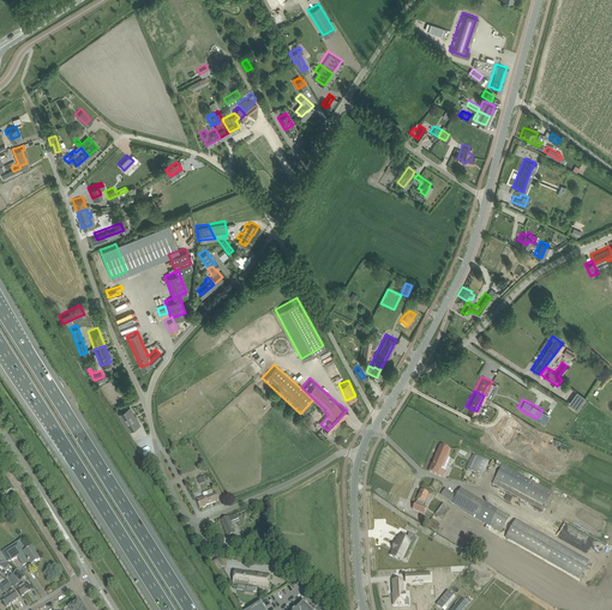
[(127,404),(117,411),(127,428),(138,422),(127,404)]
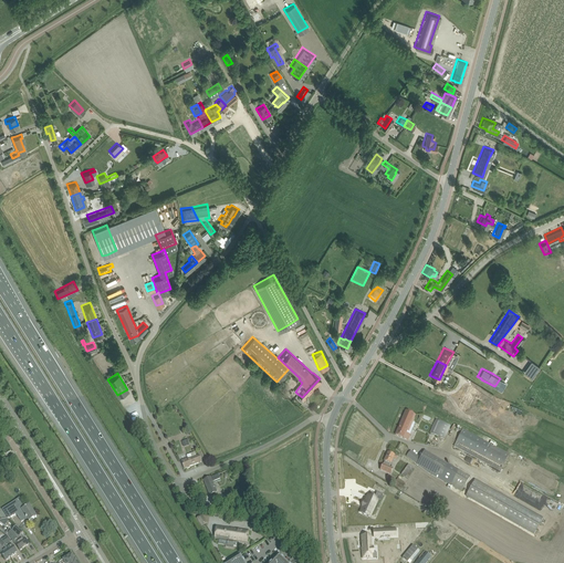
[(471,394),(473,395),(479,384),(470,379),(457,405),(463,408),(471,394)]
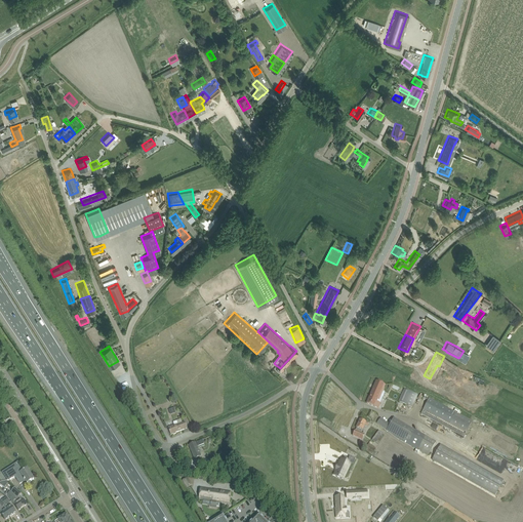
[(447,358),(444,364),(453,368),(456,363),(447,358)]
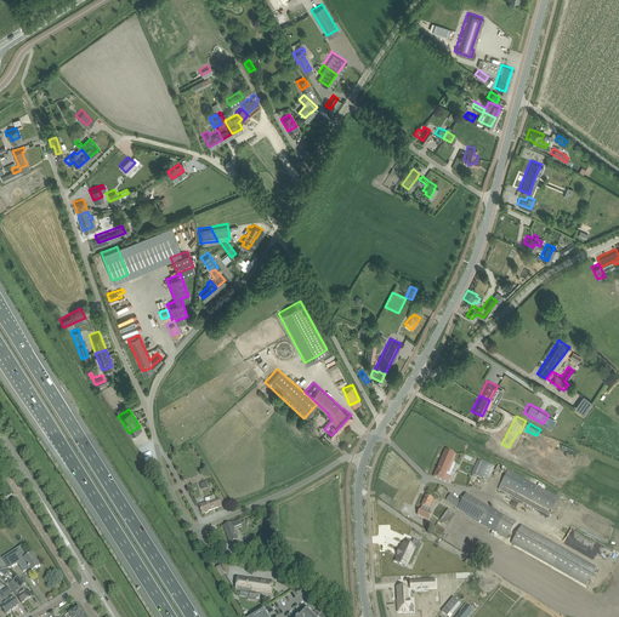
[(446,469),(450,458),(454,451),(443,446),(432,473),(446,479),(448,473),(443,472),(444,468),(446,469)]
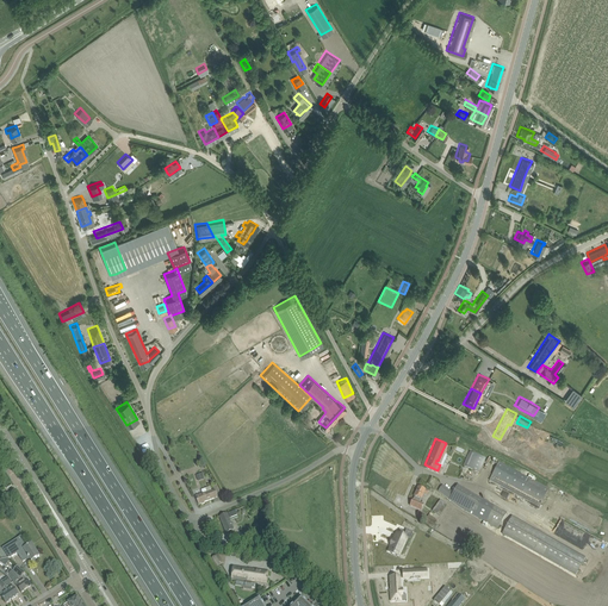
[(454,443),(451,454),(448,457),(457,460),(463,447),(454,443)]
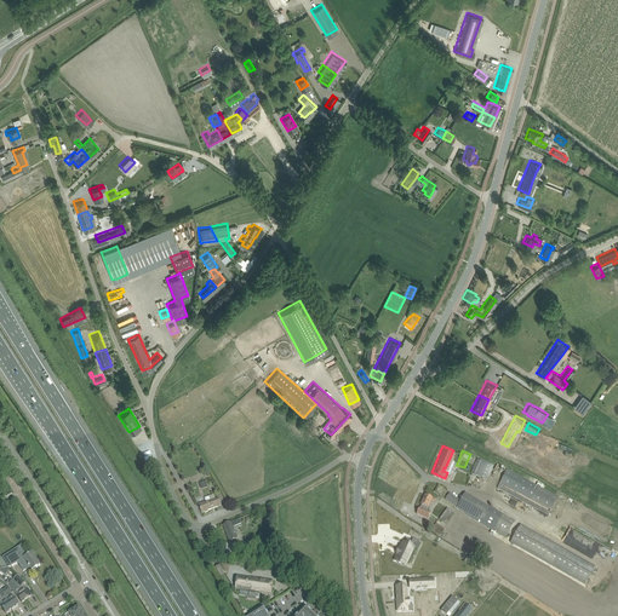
[(491,462),(475,455),(469,470),(485,477),(491,462)]
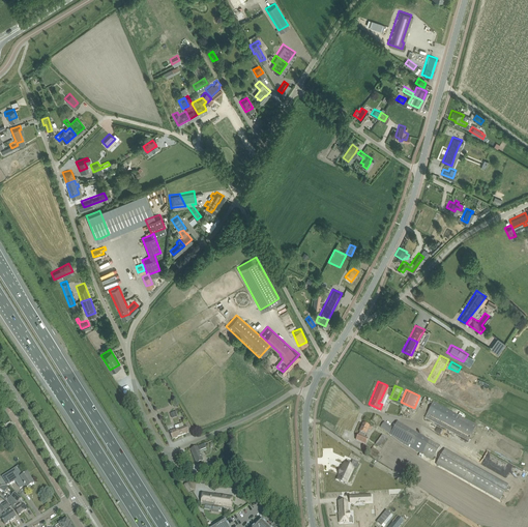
[(475,422),(432,400),(426,410),(469,434),(475,422)]
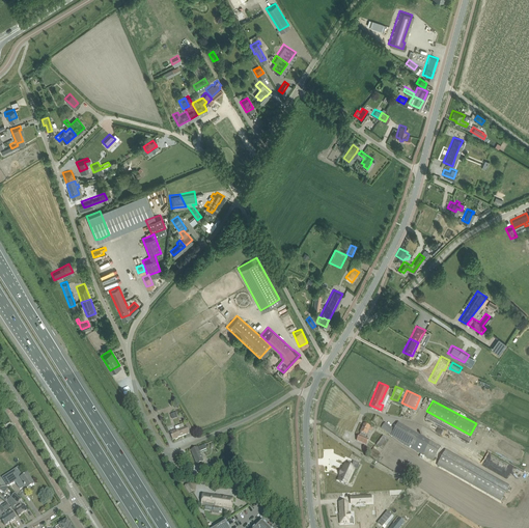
[(469,436),(425,413),(424,416),(468,439),(469,436)]
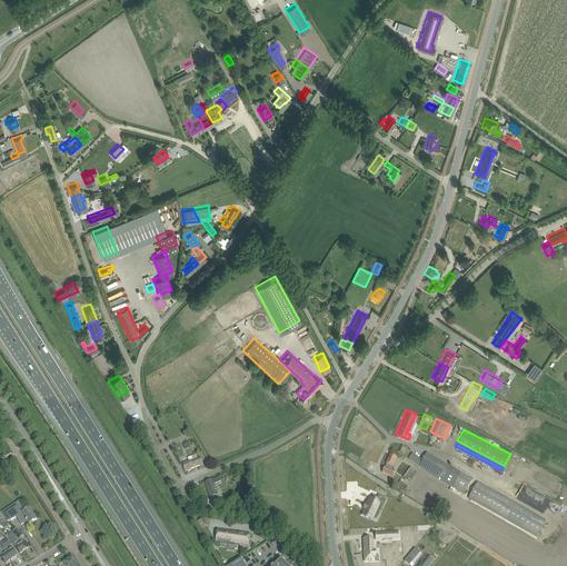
[(183,468),(197,463),(200,462),(197,454),(195,455),(194,450),(189,453),(186,454),(187,458),(180,460),(183,468)]
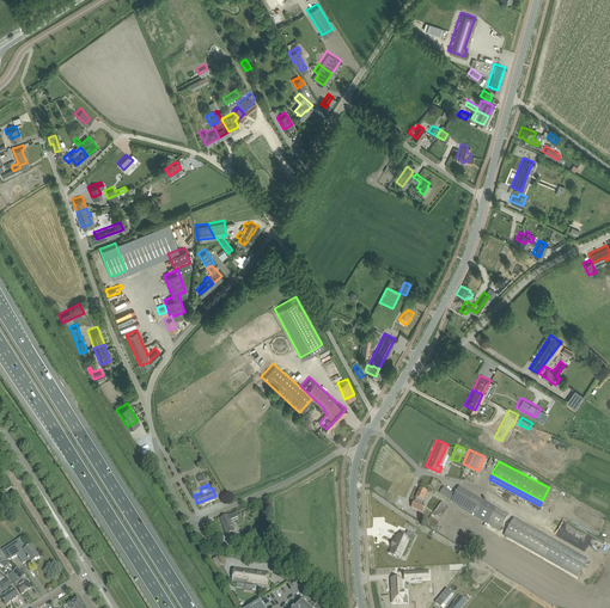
[(441,484),(441,485),(438,490),(449,498),(452,492),(441,484)]
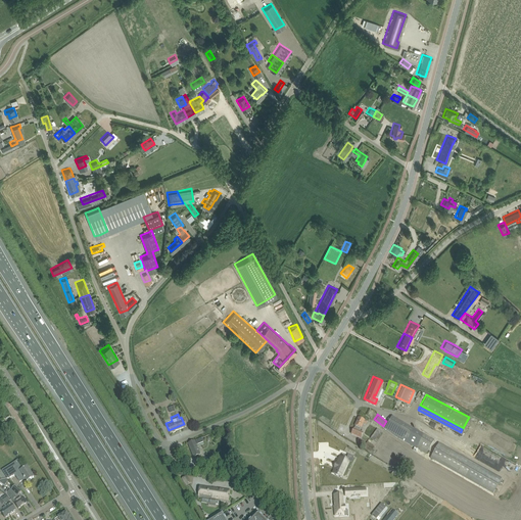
[(398,436),(407,423),(390,414),(386,421),(383,426),(398,436)]
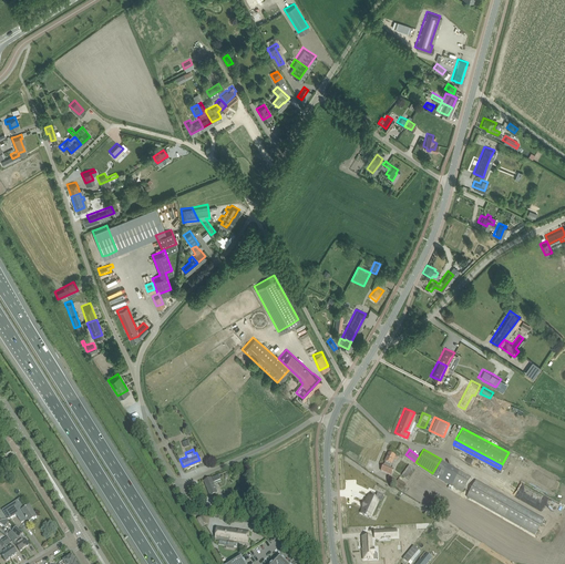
[(379,468),(383,470),(388,471),(388,472),(391,467),(387,464),(388,461),(389,462),(391,455),(396,458),(397,454),(387,450),(382,459),(383,460),(382,463),(381,462),(379,468)]
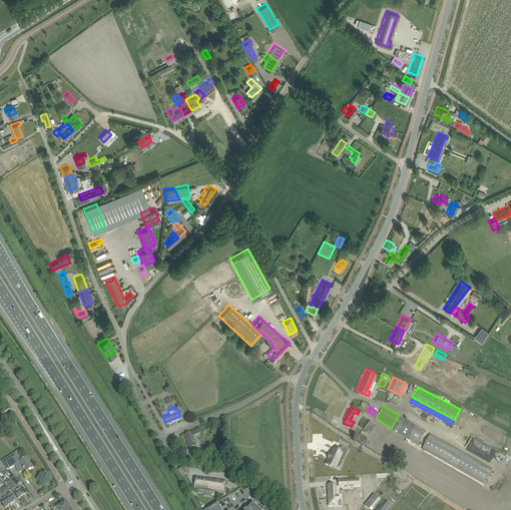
[(424,430),(399,415),(391,428),(416,443),(424,430)]
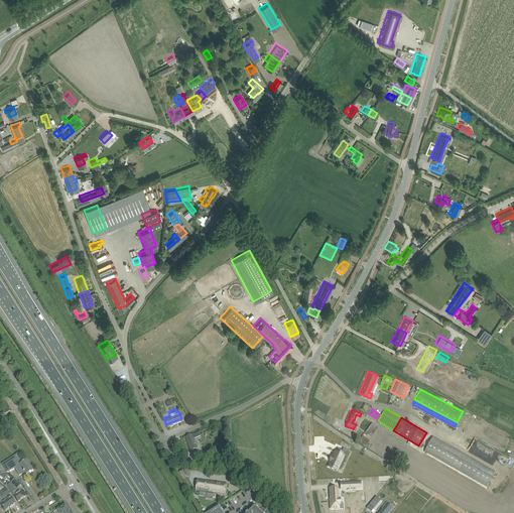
[(368,431),(374,423),(370,420),(364,428),(368,431)]
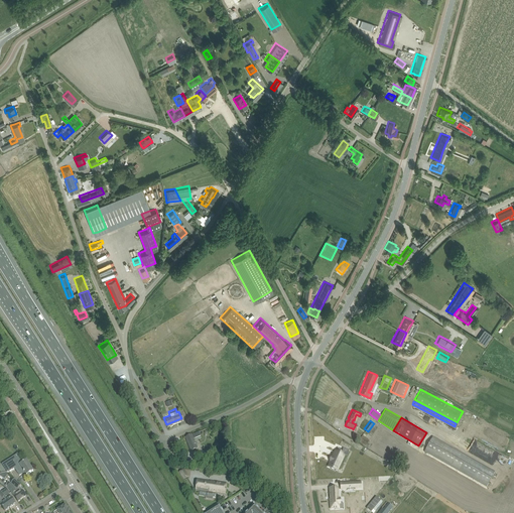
[(198,429),(196,429),(183,434),(189,449),(196,445),(191,436),(193,435),(199,433),(198,429)]
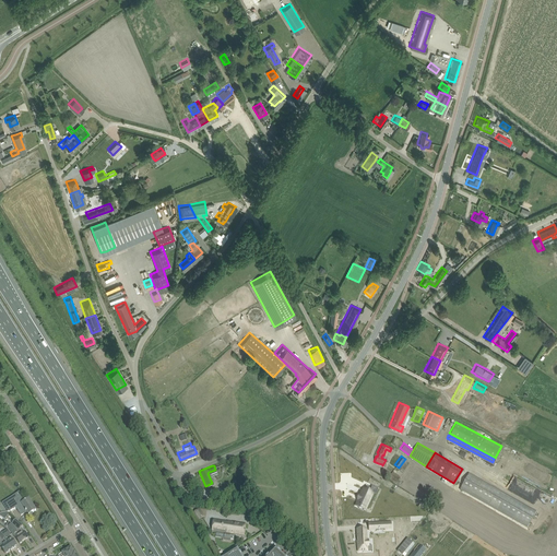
[(387,475),(393,481),(398,475),(390,470),(387,475)]
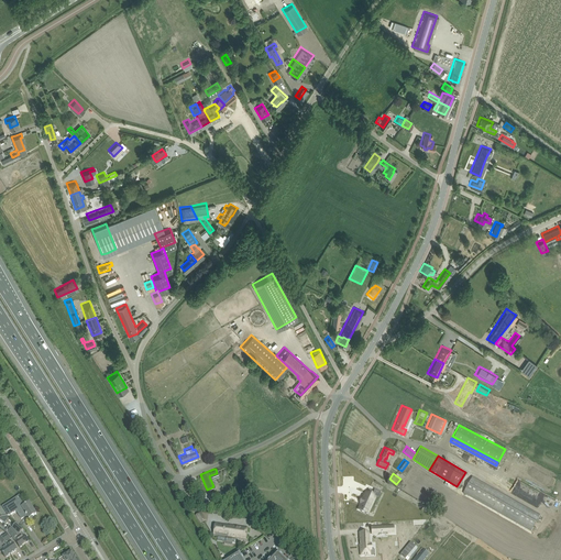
[(470,474),(461,490),(529,528),(538,513),(470,474)]
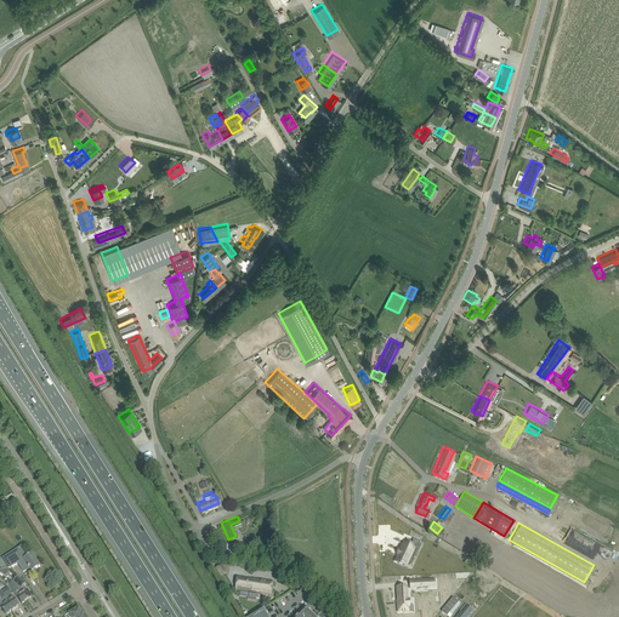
[(396,552),(393,559),(403,563),(413,542),(415,544),(418,540),(412,536),(405,533),(402,541),(398,548),(397,548),(396,552)]
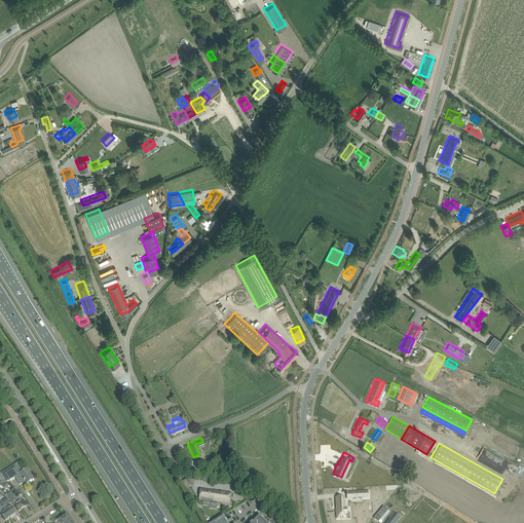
[(14,465),(4,472),(6,474),(5,475),(6,476),(7,476),(8,478),(13,475),(19,482),(23,479),(25,482),(26,483),(29,480),(29,479),(32,478),(25,467),(22,469),(15,460),(13,462),(14,465)]
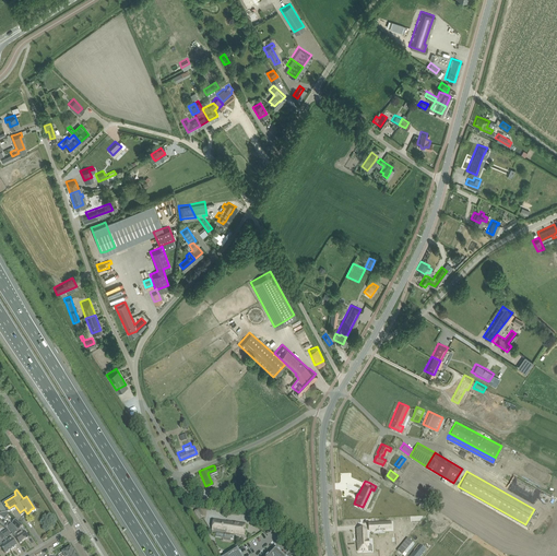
[(22,528),(20,524),(21,522),(13,517),(10,521),(22,537),(26,534),(22,528)]
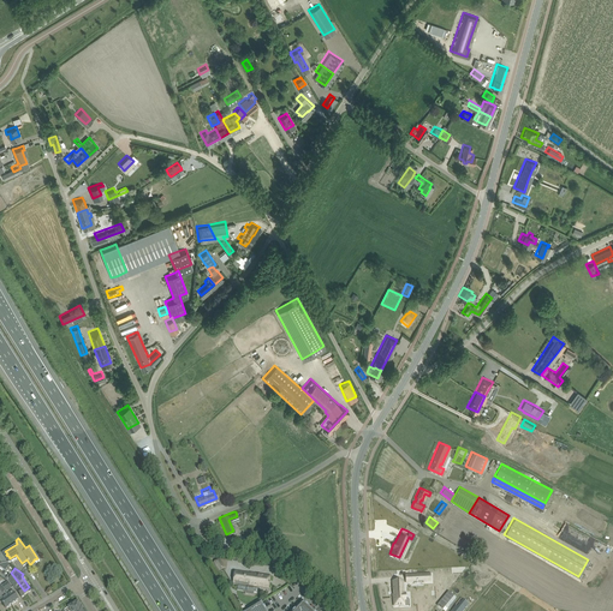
[(250,582),(267,585),(268,574),(249,570),(232,568),(231,580),(247,582),(247,583),(245,583),(244,588),(250,588),(251,585),(250,583),(250,582)]
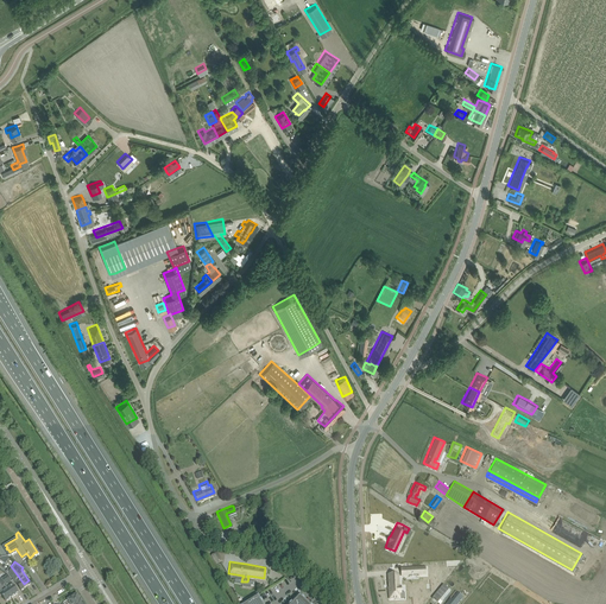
[(14,580),(16,583),(19,587),(24,584),(11,566),(7,564),(4,568),(6,570),(14,580)]
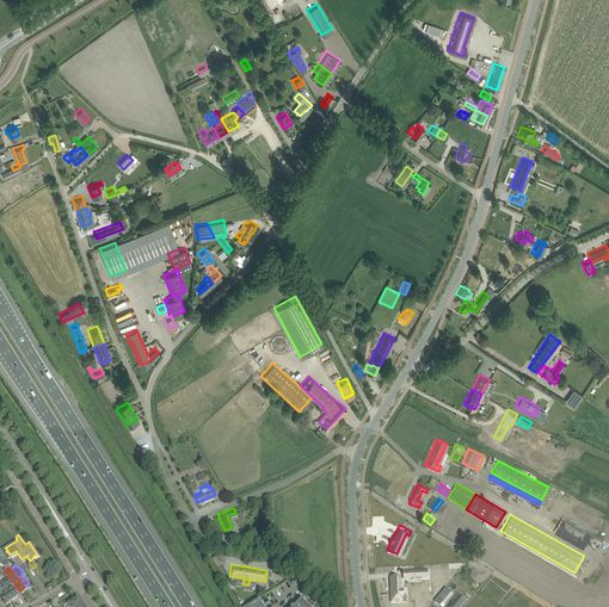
[(1,577),(0,578),(0,581),(2,584),(5,587),(6,587),(8,590),(6,593),(10,598),(17,593),(10,583),(7,581),(8,581),(5,575),(1,577)]
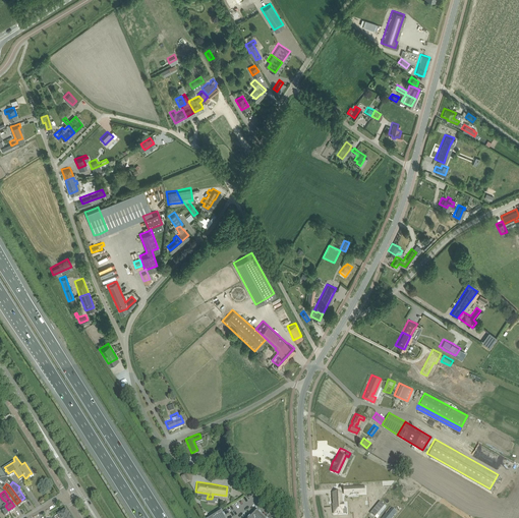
[(339,491),(331,491),(332,511),(340,511),(339,506),(341,506),(341,501),(339,501),(339,491)]
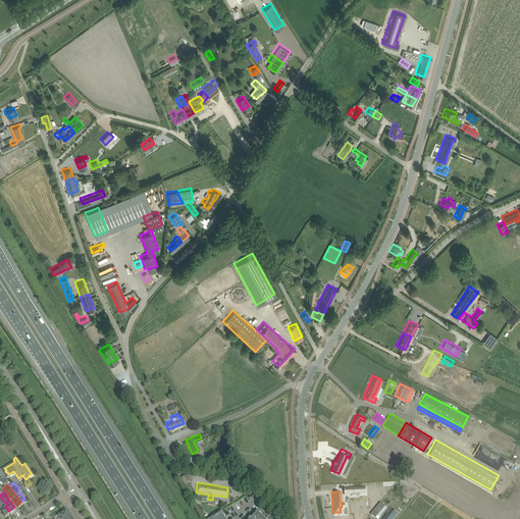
[(0,501),(0,509),(3,514),(8,511),(5,507),(7,505),(5,502),(4,502),(2,500),(0,497),(0,501)]
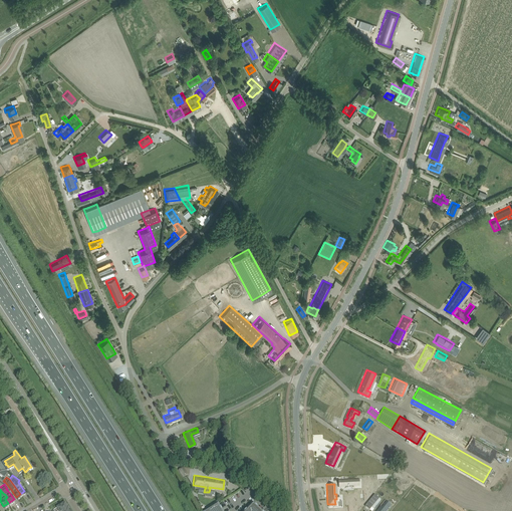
[(372,491),(362,503),(367,507),(376,495),(372,491)]
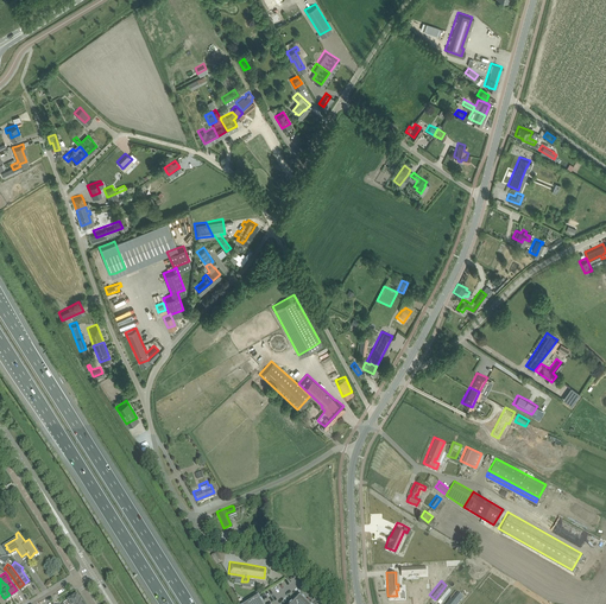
[(454,587),(440,603),(453,603),(461,593),(454,587)]
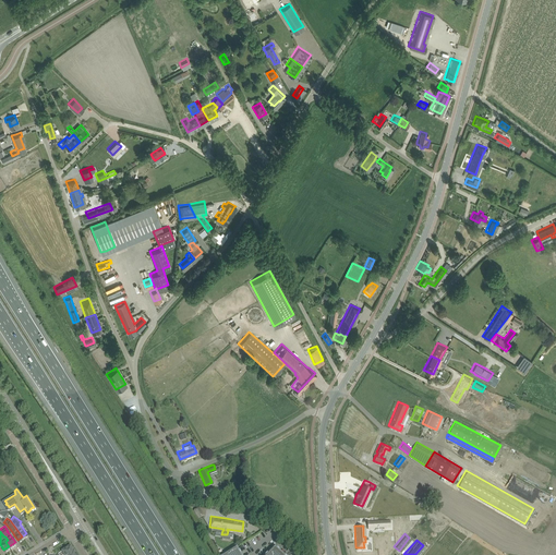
[(241,554),(234,544),(218,554),(217,554),(285,554),(273,543),(261,554),(241,554)]
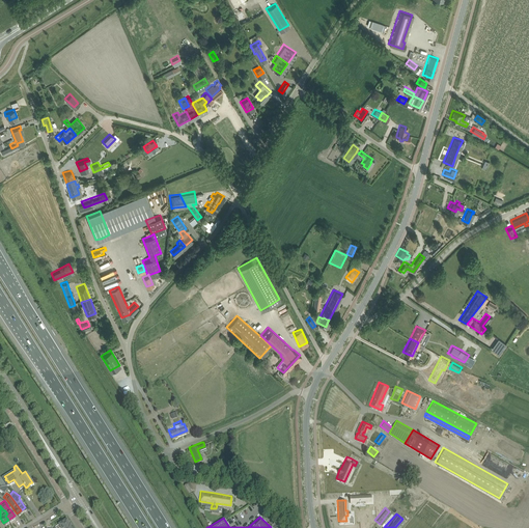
[(70,527),(72,527),(71,526),(71,525),(71,524),(70,523),(68,522),(65,518),(57,522),(57,523),(54,525),(56,527),(59,526),(60,527),(70,527)]
